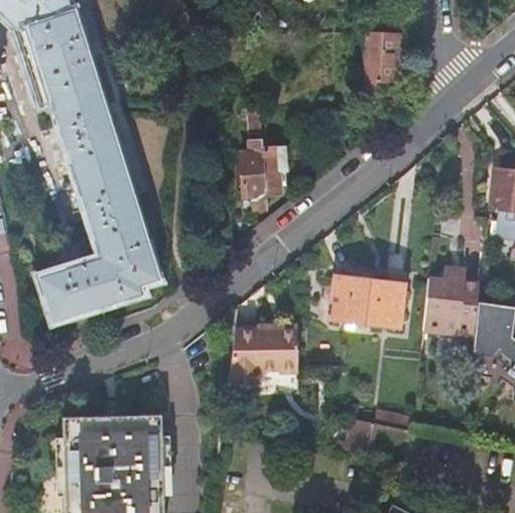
[(76,7),(73,8),(67,10),(63,0),(0,0),(0,9),(19,29),(44,105),(55,101),(104,255),(40,275),(54,321),(145,292),(143,284),(162,278),(76,7)]
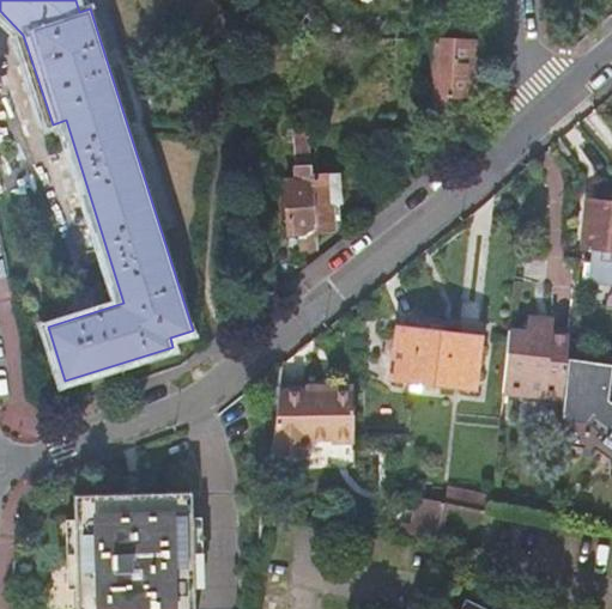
[(76,0),(79,12),(86,10),(83,0),(76,0)]
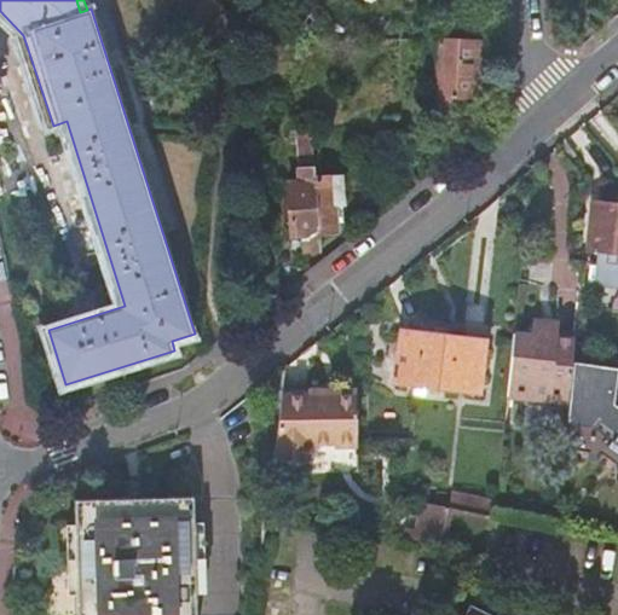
[(440,38),(439,65),(437,116),(454,117),(474,98),(475,94),(480,94),(483,40),(440,38)]
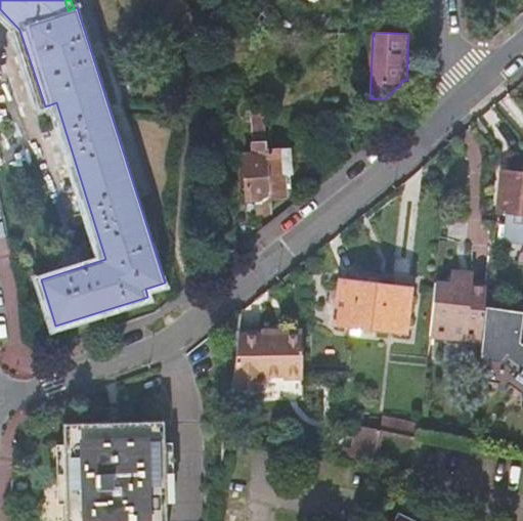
[(245,153),(249,198),(257,197),(258,210),(272,209),(271,194),(287,193),(286,171),(293,171),(291,146),(269,148),(265,106),(254,107),(257,141),(253,141),(254,152),(245,153)]
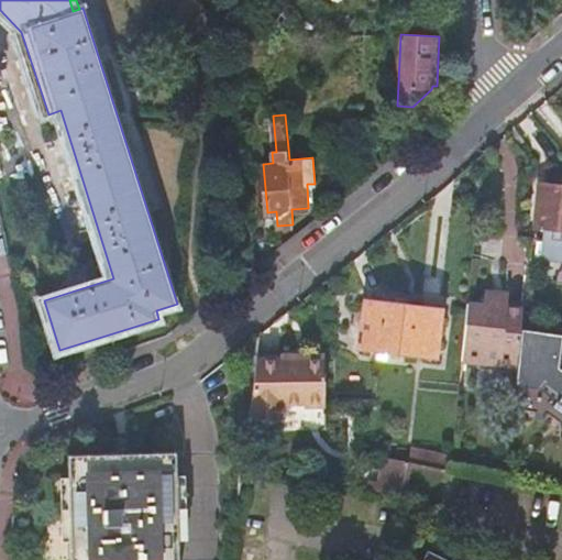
[(561,184),(541,182),(536,226),(561,228),(561,184)]
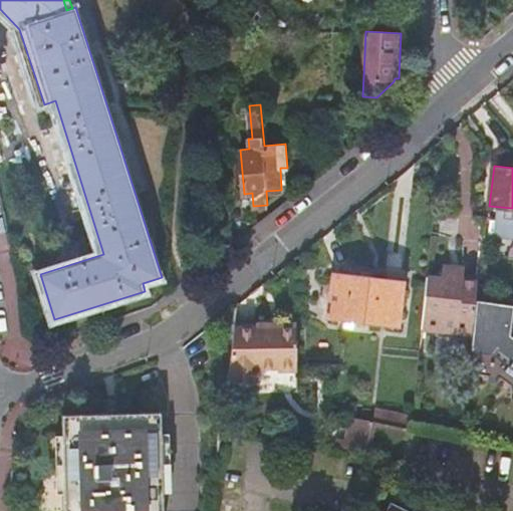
[(445,329),(473,332),(478,282),(464,280),(465,274),(465,269),(444,266),(443,276),(429,275),(424,319),(446,322),(445,329)]
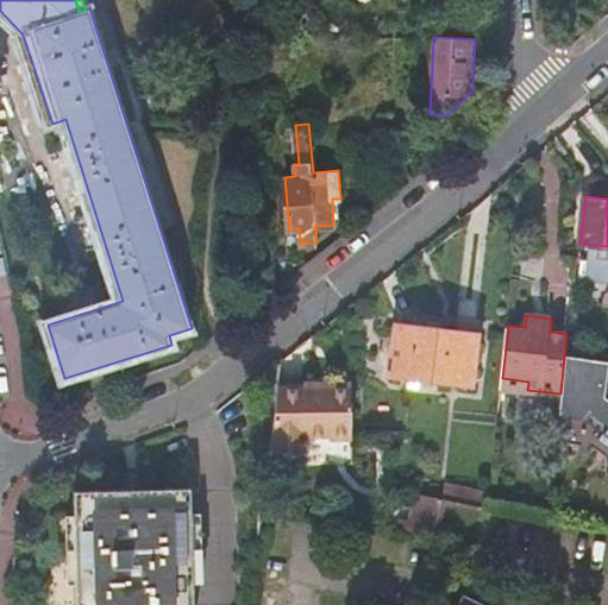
[(477,332),(428,326),(428,319),(420,317),(419,325),(396,322),(389,372),(409,376),(408,383),(420,384),(420,377),(471,383),(477,332)]
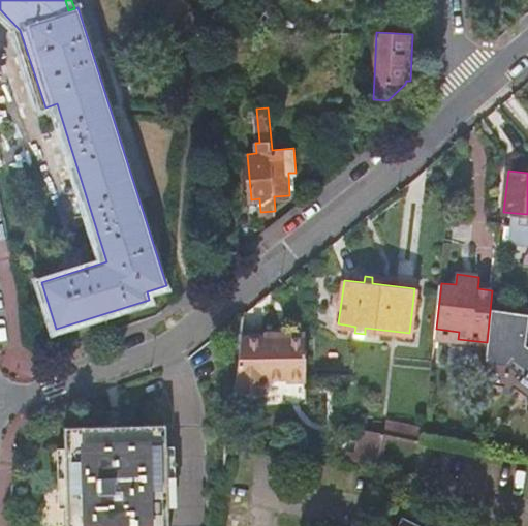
[(492,290),(493,283),(478,282),(477,288),(492,290)]
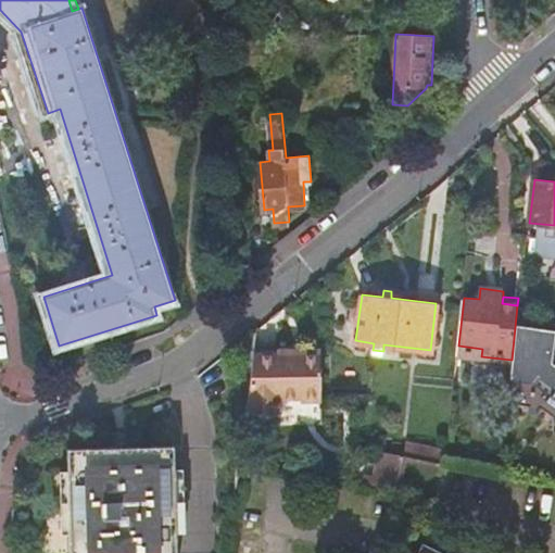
[(280,338),(256,335),(255,343),(280,347),(280,338)]
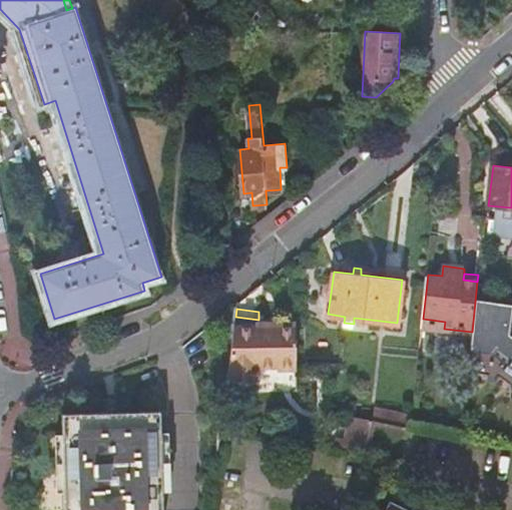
[(235,317),(228,378),(297,387),(297,321),(279,319),(279,322),(259,320),(235,317)]
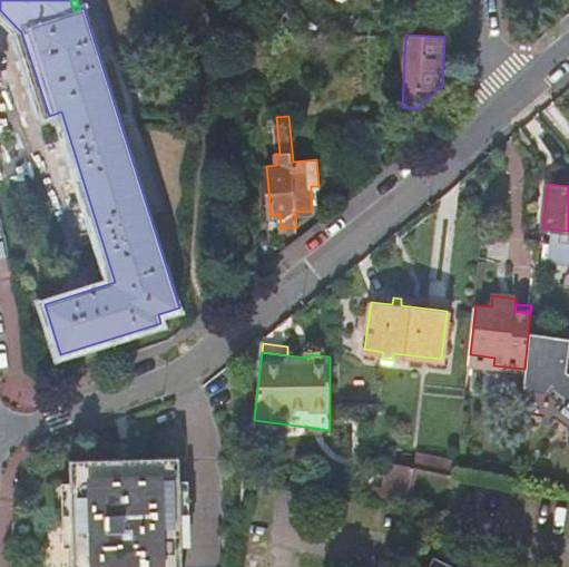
[(418,453),(415,466),(457,475),(458,461),(418,453)]
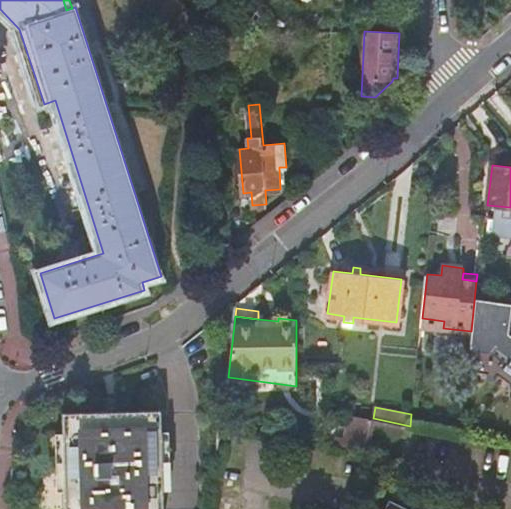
[(66,508),(164,508),(160,408),(63,411),(66,508)]
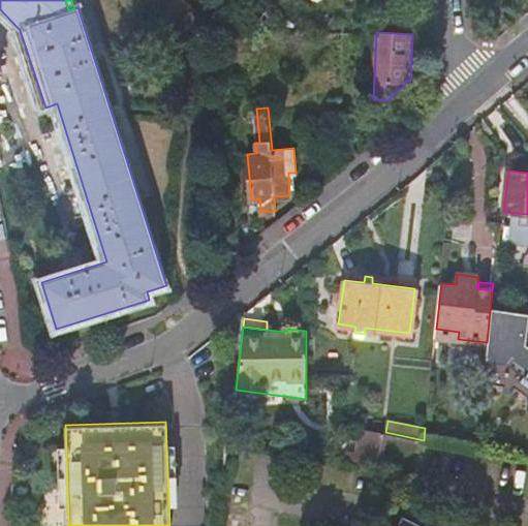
[(347,460),(379,465),(385,432),(363,428),(358,452),(349,451),(347,460)]
